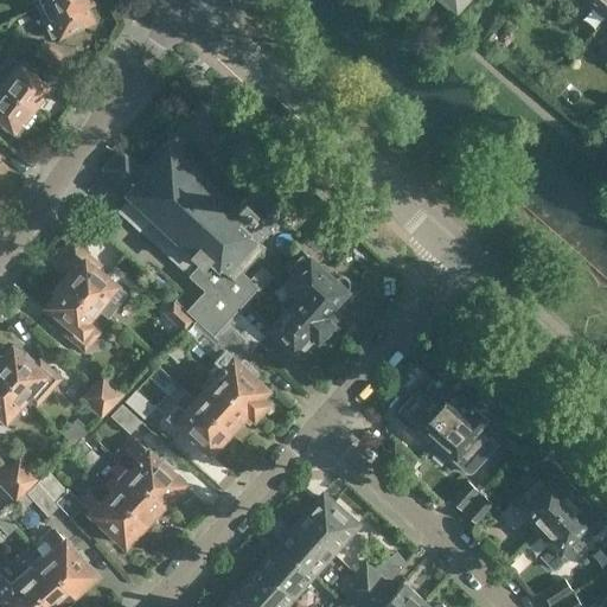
[(90,0),(48,0),(38,5),(52,38),(59,34),(61,36),(90,21),(83,6),(91,2),(90,0)]
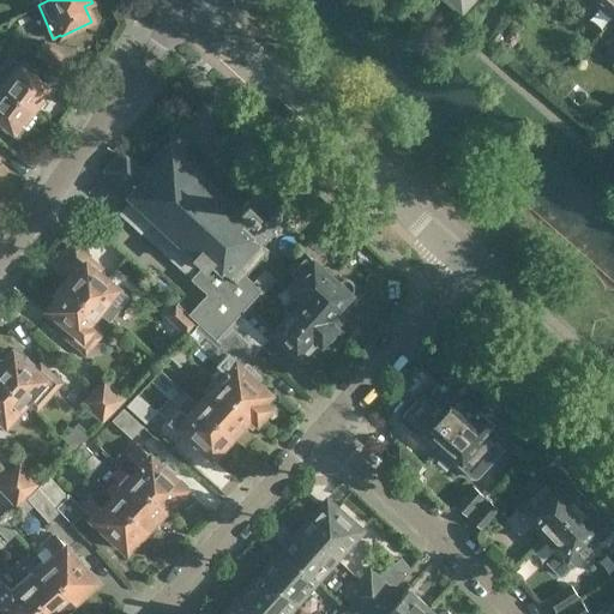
[(445,0),(462,14),(474,0),(445,0)]
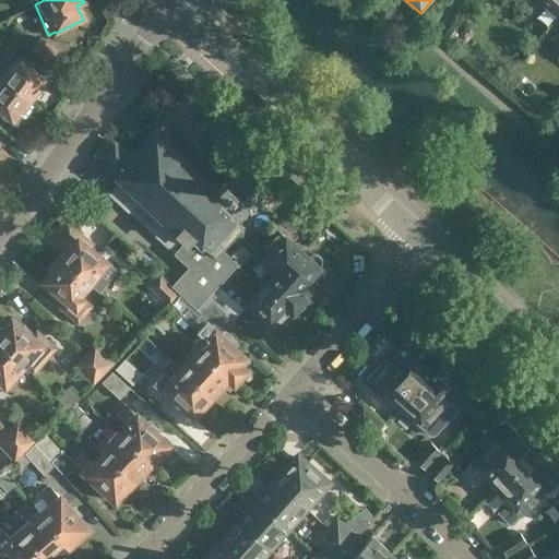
[(42,35),(34,47),(52,60),(60,48),(42,35)]
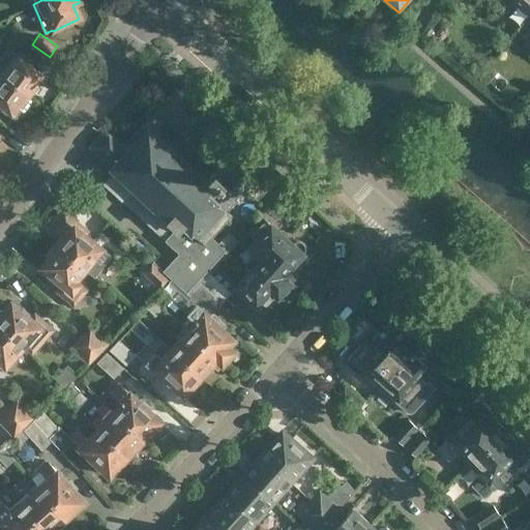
[(0,57),(0,72),(29,95),(33,91),(35,92),(39,87),(38,84),(45,76),(27,62),(29,59),(20,52),(17,54),(8,48),(0,57)]
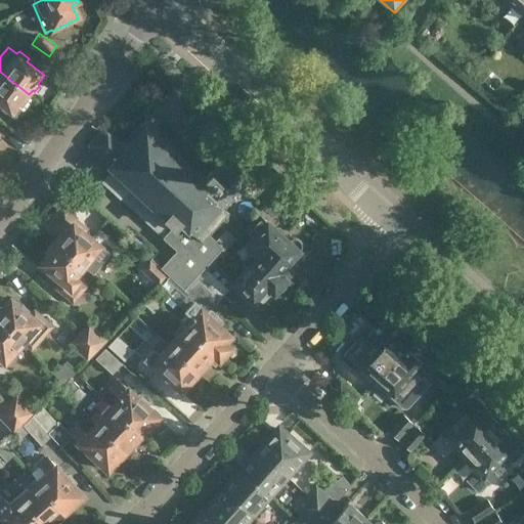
[(29,94),(0,72),(0,104),(13,115),(22,105),(23,106),(27,101),(26,98),(29,94)]
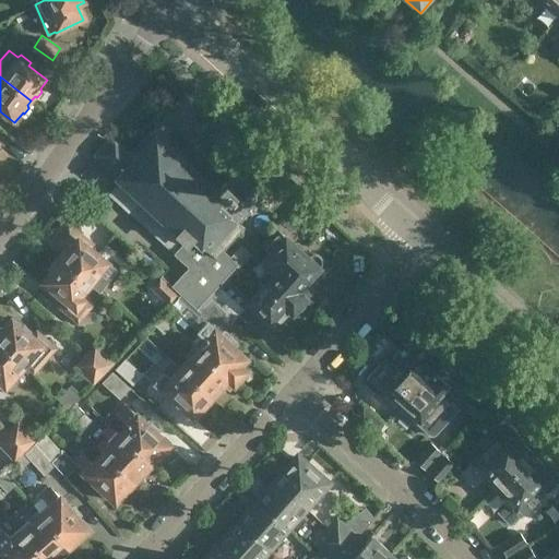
[(230,259),(222,250),(244,226),(239,222),(272,187),(252,168),(234,189),(225,180),(216,191),(170,149),(158,138),(135,163),(110,140),(96,155),(128,185),(116,198),(191,268),(173,287),(181,294),(200,310),(212,297),(228,280),(251,254),(242,246),(230,259)]
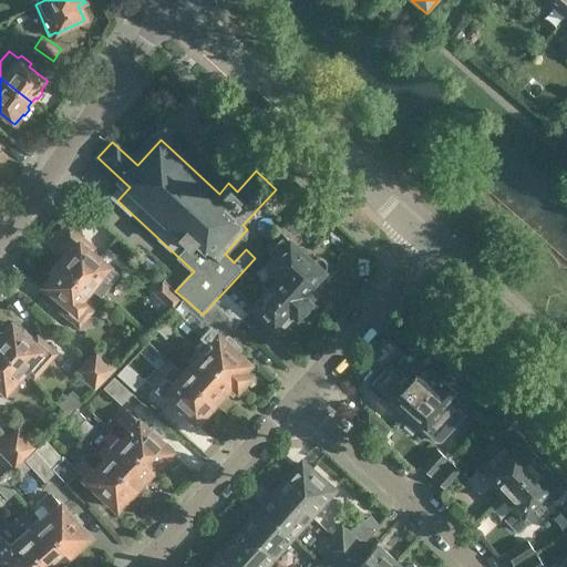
[(250,240),(260,250),(272,237),(263,228),(250,240)]
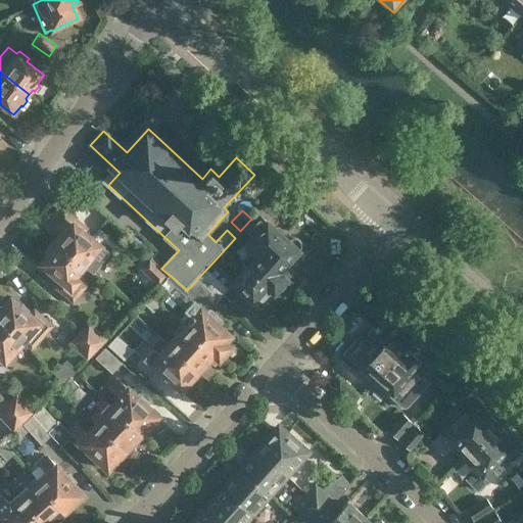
[(95,273),(110,254),(83,231),(85,228),(68,215),(60,215),(55,222),(57,228),(64,234),(58,243),(85,265),(90,257),(95,262),(90,269),(95,273)]
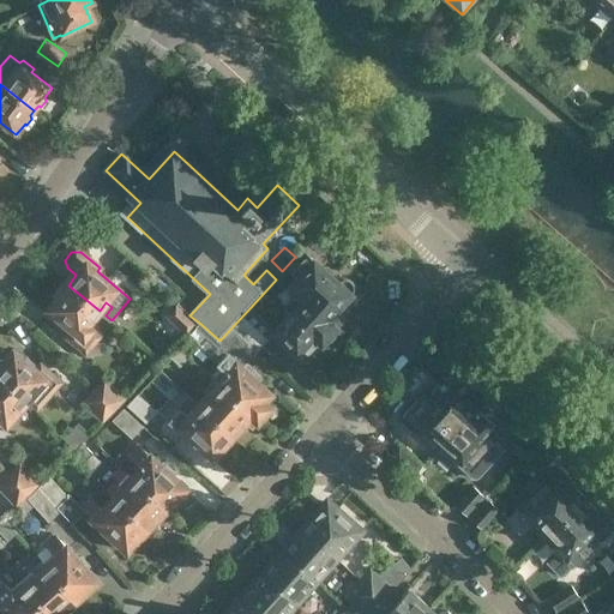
[(305,298),(326,318),(351,292),(353,290),(353,288),(354,286),(353,283),(353,281),(351,280),(350,278),(348,277),(347,277),(344,277),(343,277),(341,278),(337,281),(307,252),(289,271),(296,277),(290,284),(305,298)]
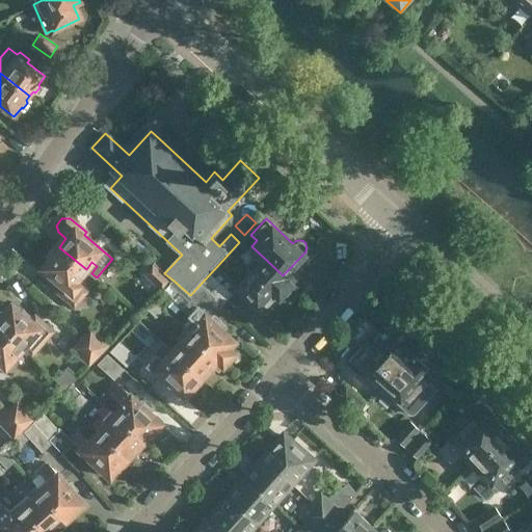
[(76,282),(86,269),(59,247),(42,268),(59,283),(55,287),(53,290),(74,308),(87,292),(76,282)]
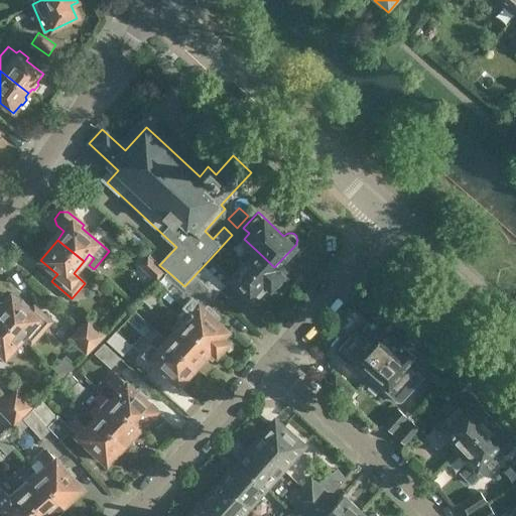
[(255,301),(281,274),(274,267),(256,250),(231,277),(211,258),(196,274),(217,294),(231,279),(255,301)]
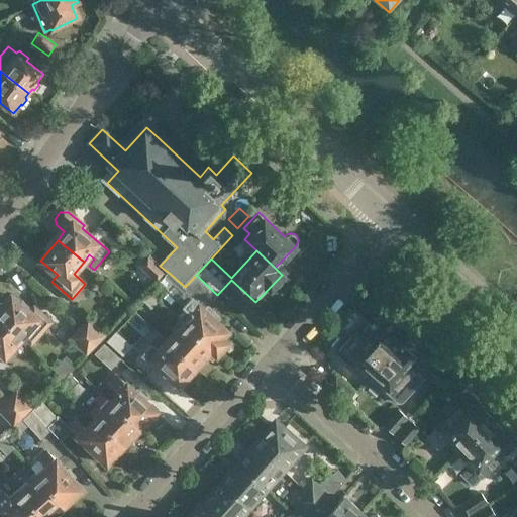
[(160,265),(160,264),(148,254),(137,266),(158,283),(168,272),(160,266),(160,265)]
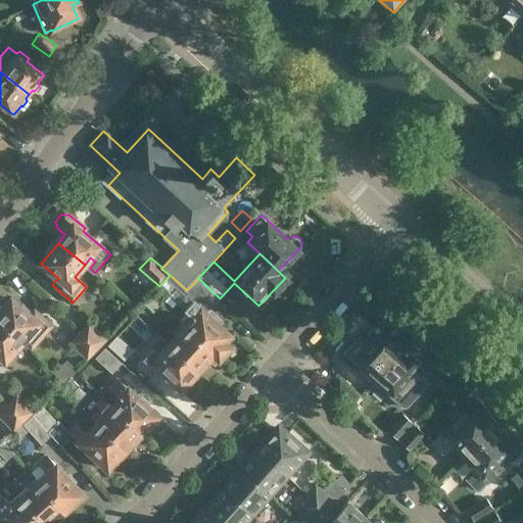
[(220,298),(198,278),(187,290),(170,275),(159,286),(158,287),(188,313),(180,322),(182,323),(185,326),(214,352),(220,358),(230,345),(225,341),(231,335),(205,312),(219,298),(220,298)]
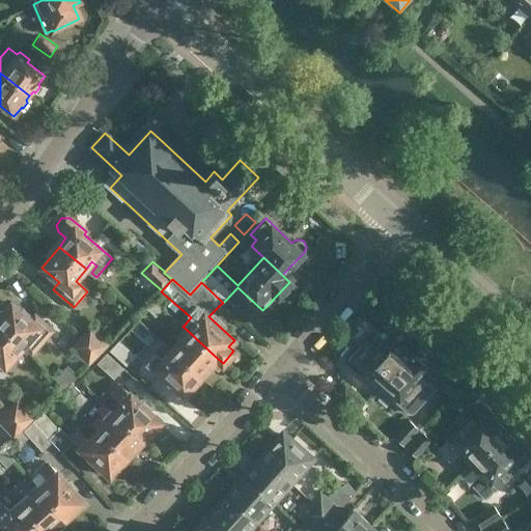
[(164,309),(151,298),(144,306),(156,317),(164,309)]
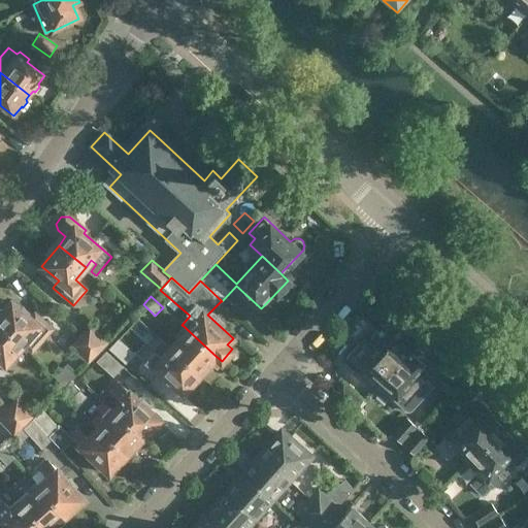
[(0,312),(0,324),(23,344),(32,353),(54,328),(35,310),(30,317),(11,300),(0,312)]
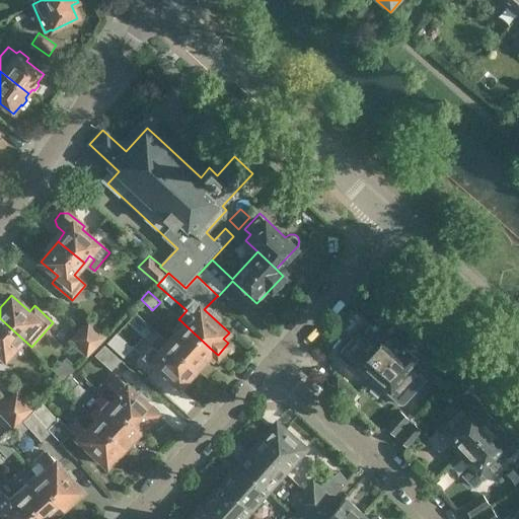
[(22,339),(0,318),(0,353),(5,358),(22,339)]
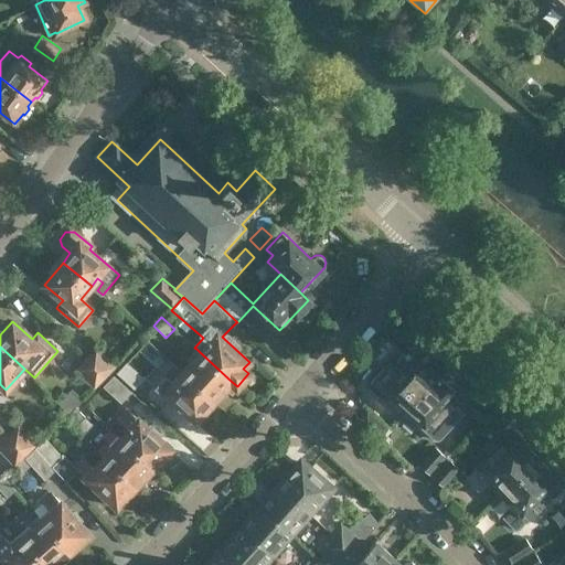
[(86,358),(107,377),(117,368),(97,348),(86,358)]
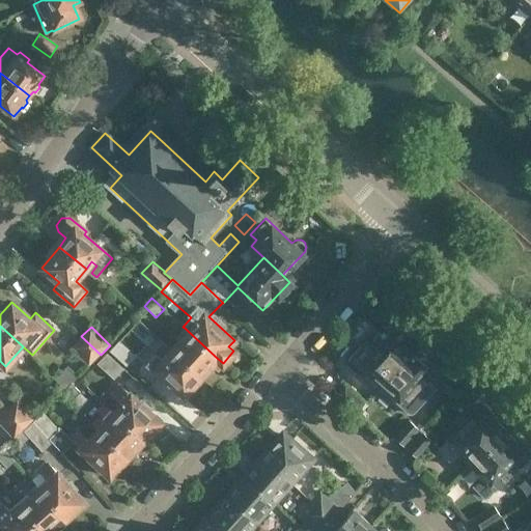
[(383,383),(408,356),(391,340),(392,339),(394,335),(394,331),(390,327),(386,327),(382,329),(370,341),(367,338),(347,359),(358,368),(357,369),(378,388),(383,383)]
